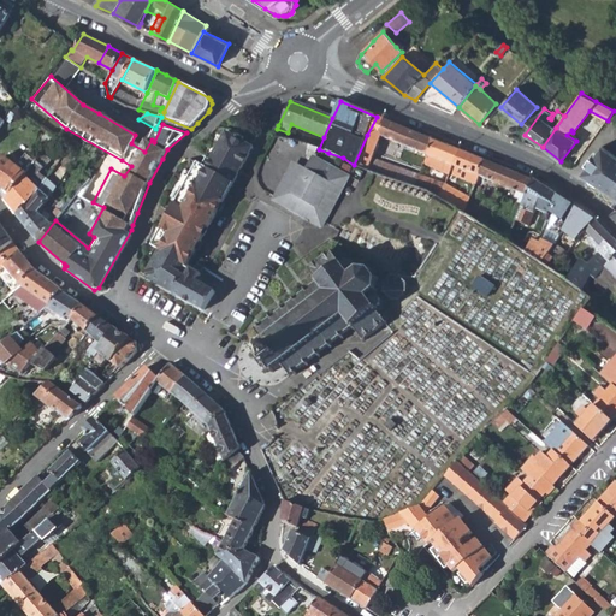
[(378,135),(428,155),(434,141),(385,120),(378,135)]
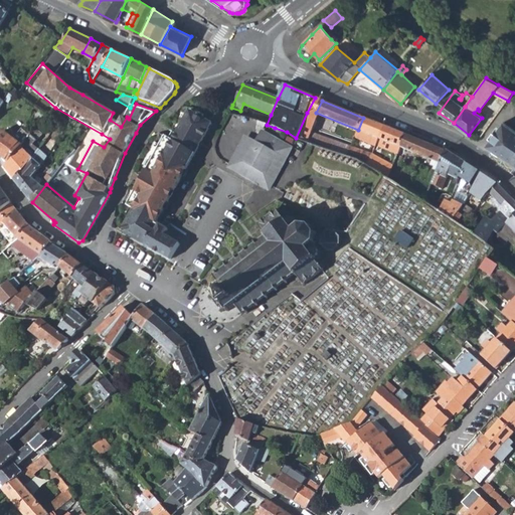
[(125,232),(144,244),(150,248),(167,220),(172,223),(175,217),(169,212),(168,213),(164,210),(215,125),(193,113),(175,142),(173,141),(171,139),(169,138),(145,178),(129,205),(123,202),(122,207),(132,213),(123,227),(125,232)]
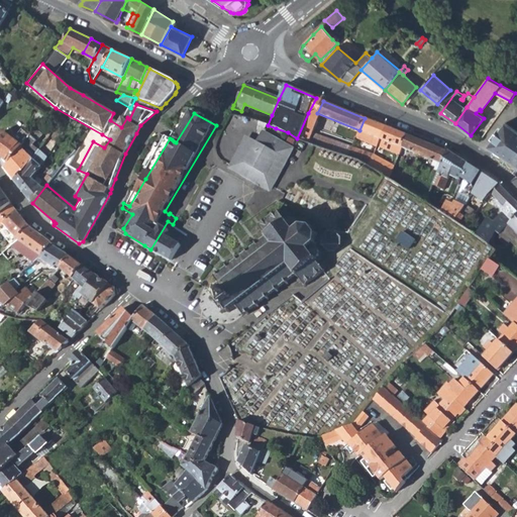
[(318,117),(308,113),(297,138),(300,140),(301,141),(325,150),(337,156),(349,159),(353,147),(332,140),(311,132),(318,117)]
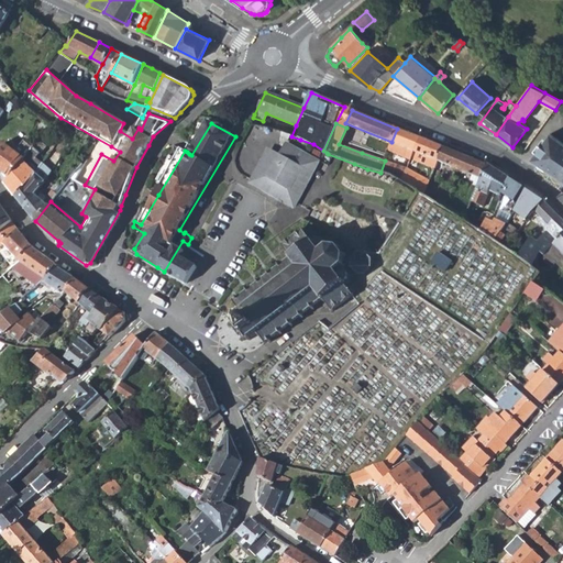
[(439,162),(438,162),(443,148),(397,129),(392,142),(406,147),(428,157),(426,165),(435,168),(439,162)]
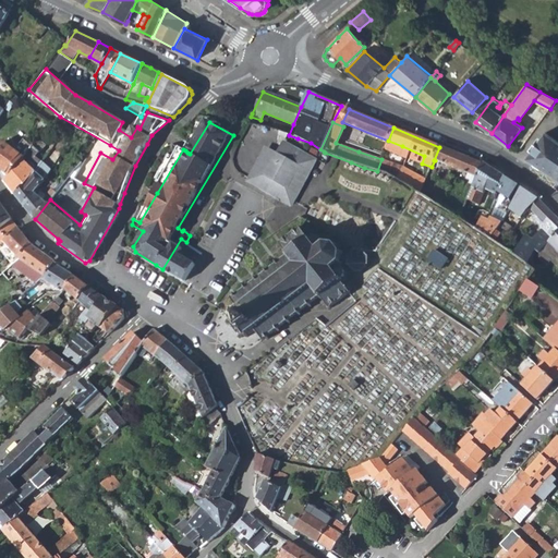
[(533,152),(528,159),(546,170),(555,177),(557,179),(557,141),(546,132),(537,144),(533,150),(533,152)]
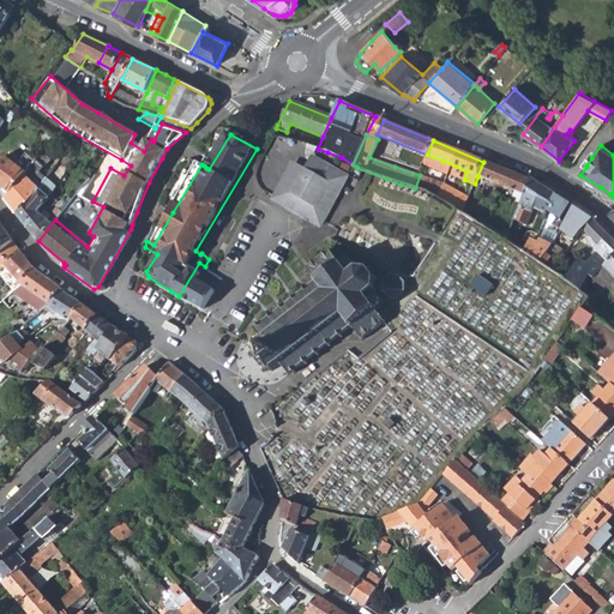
[(0,161),(0,185),(8,193),(34,161),(25,154),(16,166),(4,156),(0,161)]
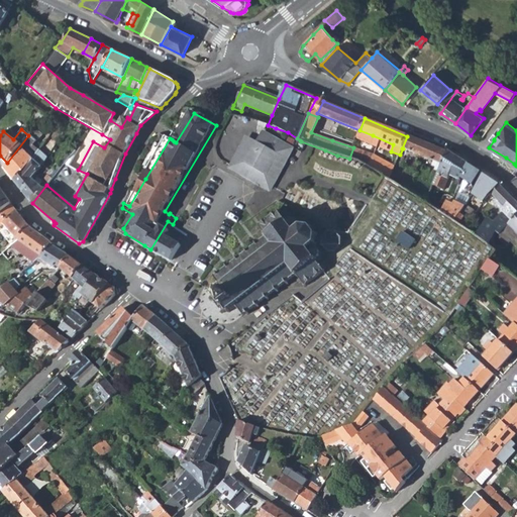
[(370,142),(373,135),(359,130),(356,137),(370,142)]
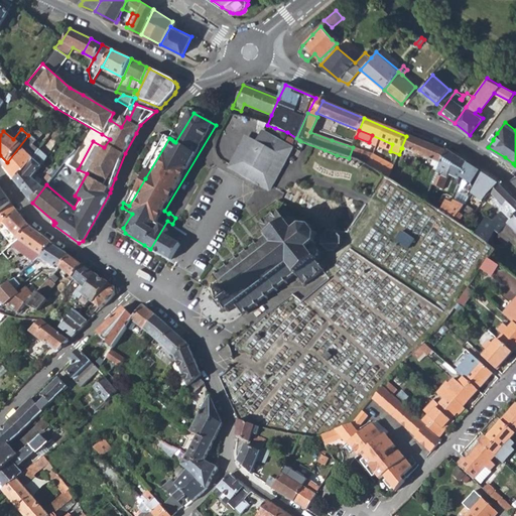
[(271,190),(293,150),(264,133),(259,141),(241,174),(271,190)]
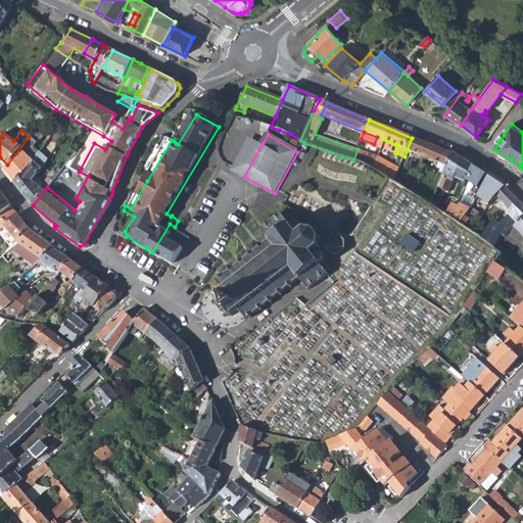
[(37,142),(31,136),(29,137),(7,164),(4,170),(14,182),(24,172),(34,160),(28,155),(37,142)]
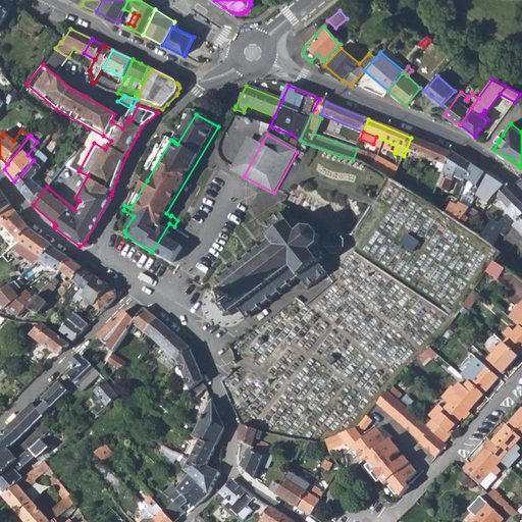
[(244,176),(262,143),(251,137),(232,170),(244,176)]
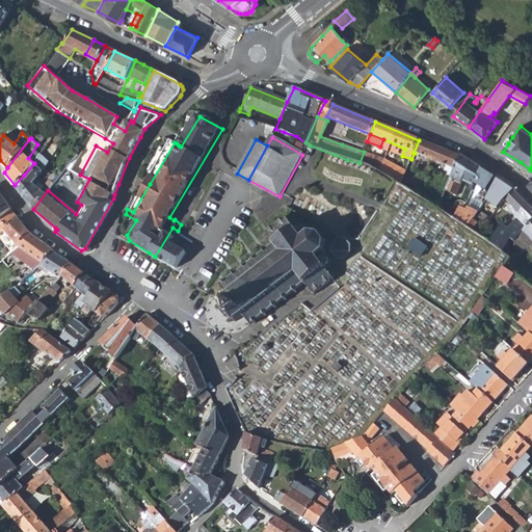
[(415,153),(455,169),(460,156),(419,140),(414,153),(415,153)]
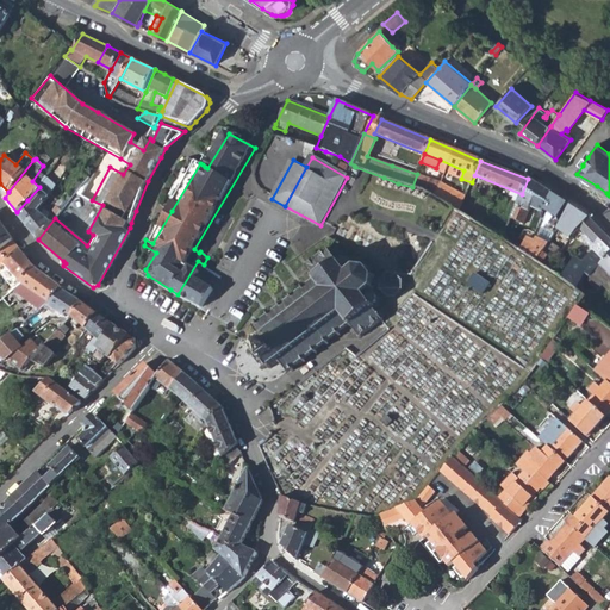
[(440,182),(417,174),(412,187),(428,193),(456,210),(460,212),(466,197),(448,186),(440,182)]
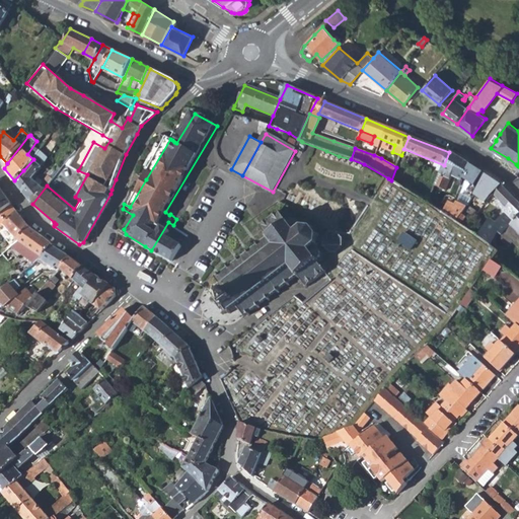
[(452,175),(462,180),(469,165),(451,153),(449,152),(444,165),(432,190),(429,198),(441,204),(446,194),(444,193),(452,175)]
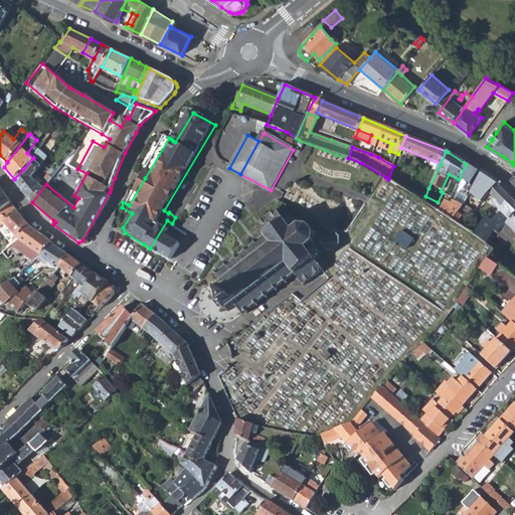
[(33,158),(39,164),(43,159),(36,153),(33,158)]
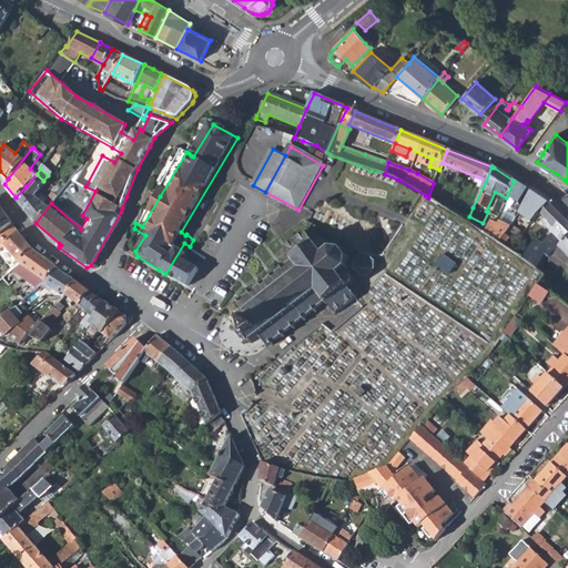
[(43,181),(37,174),(26,186),(16,198),(23,208),(34,195),(46,183),(43,181)]
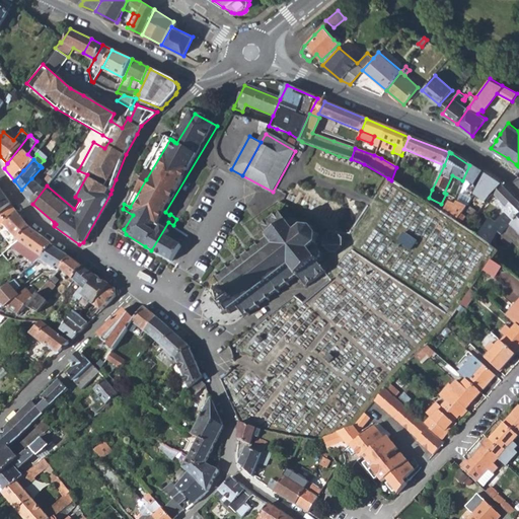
[(467,192),(478,171),(469,165),(462,180),(459,188),(467,192)]
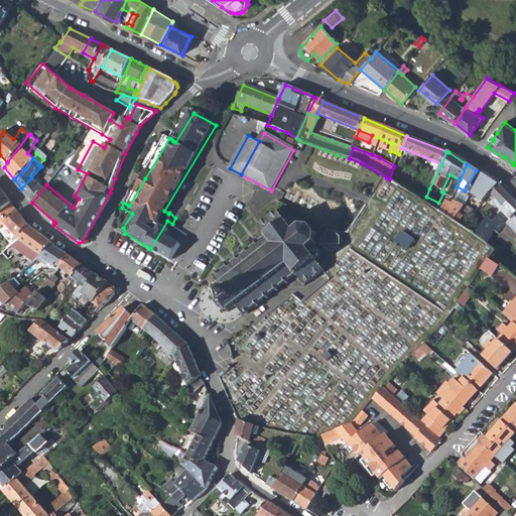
[(411,177),(394,166),(389,179),(423,202),(426,197),(429,188),(411,177)]
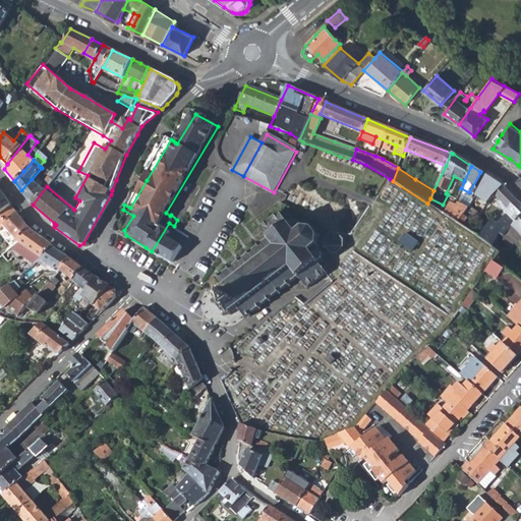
[(483,194),(491,199),(496,196),(504,187),(487,176),(480,187),(485,190),(483,194)]
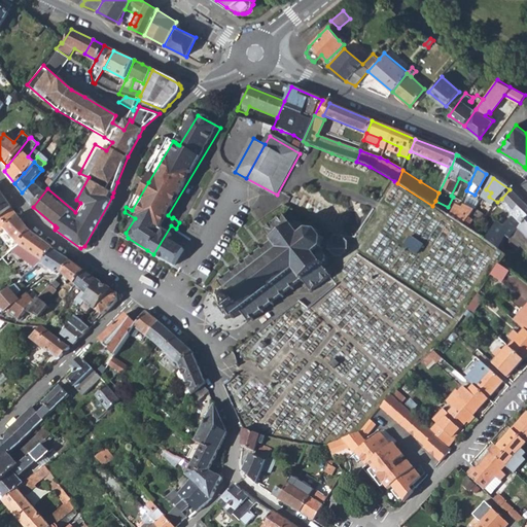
[(35,183),(32,181),(22,192),(31,204),(33,207),(47,188),(53,182),(48,179),(44,185),(41,188),(35,183)]
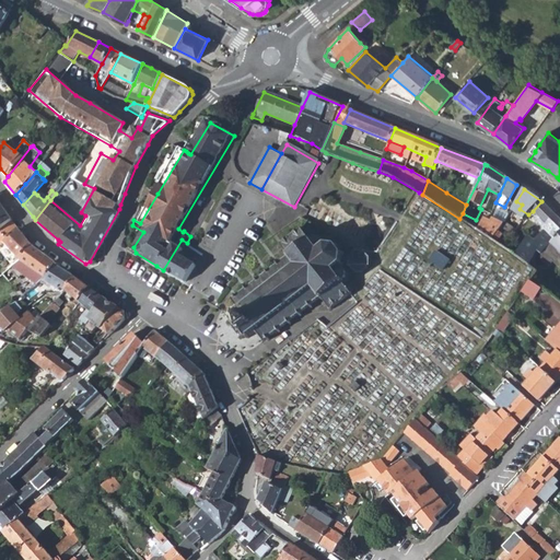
[(37,195),(44,200),(47,197),(39,190),(37,195)]
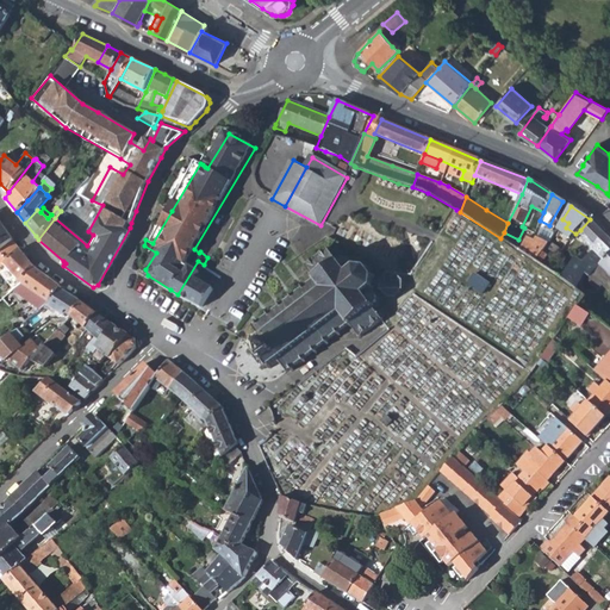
[(576,259),(561,278),(570,284),(573,279),(576,281),(585,269),(590,275),(601,265),(609,254),(609,238),(590,219),(580,230),(589,238),(585,242),(591,248),(592,247),(595,249),(582,265),(576,259)]
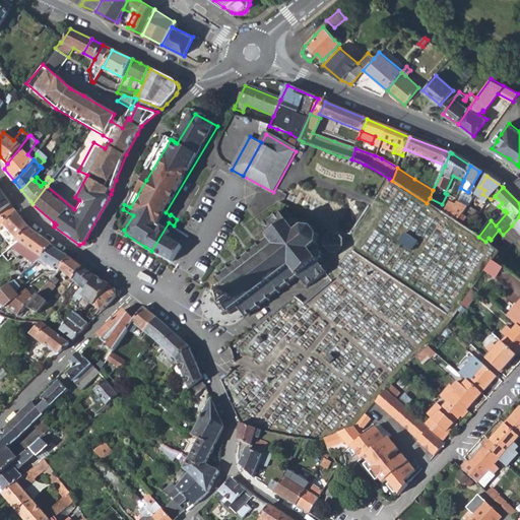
[(0,213),(11,204),(0,188),(0,213)]
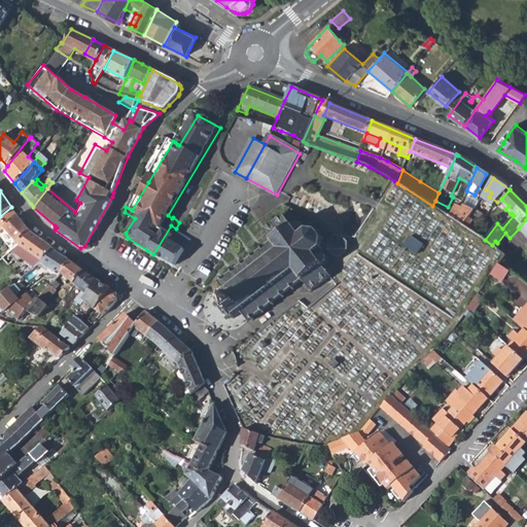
[(457,202),(449,215),(463,225),(467,218),(473,209),(482,197),(479,195),(475,202),(466,198),(462,205),(457,202)]
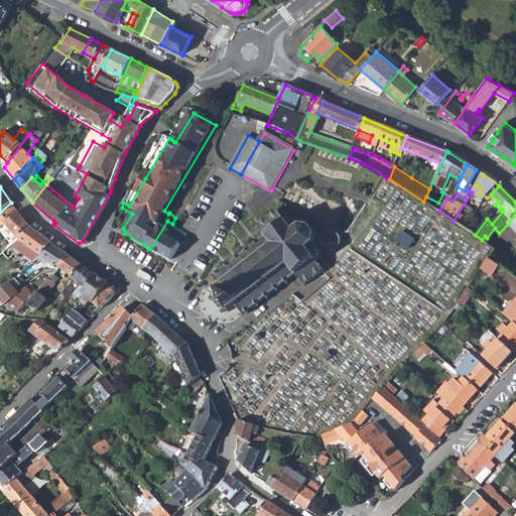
[(16,210),(11,203),(0,212),(6,218),(16,210)]
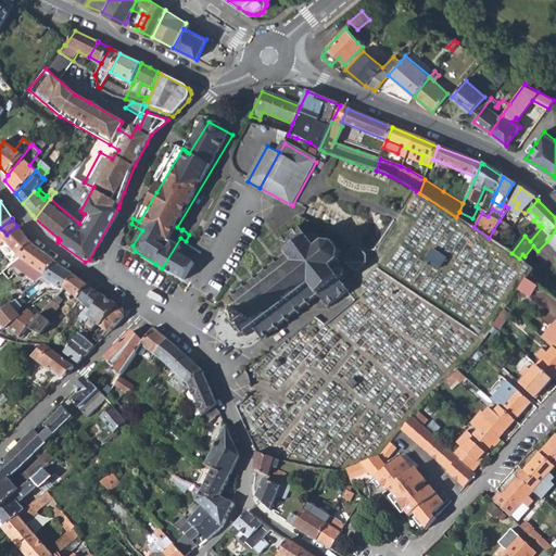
[(503,223),(500,220),(493,230),(500,234),(505,238),(509,231),(501,226),(503,223)]
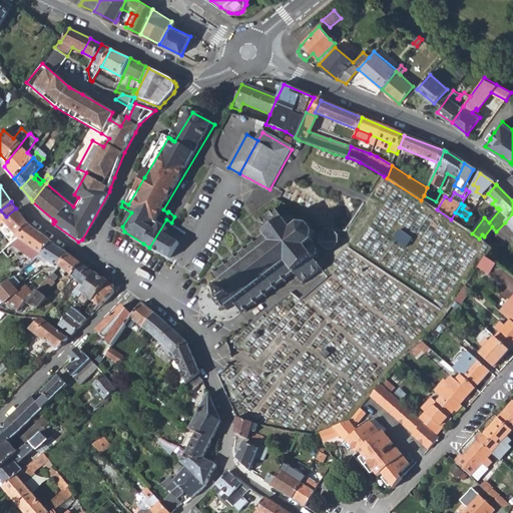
[(4,236),(11,244),(18,238),(29,224),(16,208),(6,216),(0,210),(0,226),(4,223),(11,231),(4,236)]
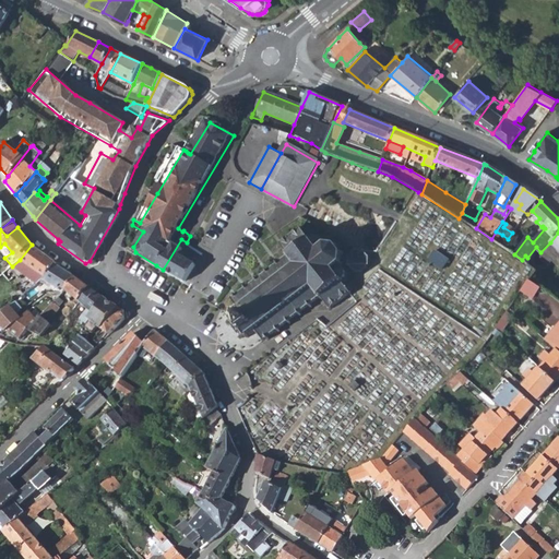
[(248,288),(247,287),(245,288),(246,289),(237,297),(236,295),(235,296),(236,298),(233,300),(233,301),(234,301),(240,310),(234,313),(235,314),(234,314),(233,313),(232,314),(233,316),(232,318),(233,320),(234,319),(235,321),(233,322),(235,324),(233,325),(239,333),(240,332),(242,334),(244,333),(246,335),(245,335),(247,337),(248,336),(249,337),(250,336),(249,335),(257,331),(262,339),(261,339),(263,342),(268,337),(269,340),(270,340),(269,337),(277,330),(280,332),(281,331),(278,329),(288,322),(289,323),(290,323),(289,321),(298,313),(300,316),(301,314),(299,313),(309,306),(310,308),(311,307),(310,305),(320,297),(321,299),(322,298),(329,307),(329,308),(331,309),(332,307),(349,294),(352,292),(348,290),(342,281),(346,275),(346,273),(345,272),(344,269),(342,268),(339,266),(341,264),(343,265),(344,263),(342,262),(342,260),(342,254),(345,253),(344,252),(342,252),(340,249),(337,247),(339,245),(336,244),(334,246),(331,245),(329,245),(328,241),(326,241),(326,245),(324,245),(322,246),(323,242),(320,237),(314,236),(310,239),(302,229),(302,227),(299,227),(299,229),(282,242),(280,242),(280,245),(282,245),(288,253),(286,254),(288,257),(278,264),(278,262),(276,264),(277,265),(269,272),(268,270),(265,271),(268,273),(258,281),(257,278),(254,280),(257,282),(248,288)]
